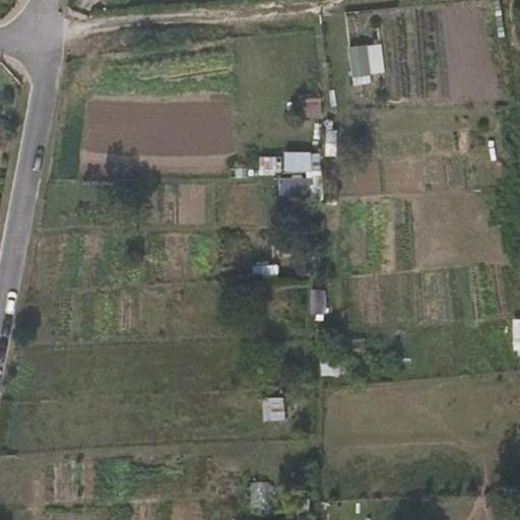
[(322,115),(322,98),(301,98),(302,116),(322,115)]
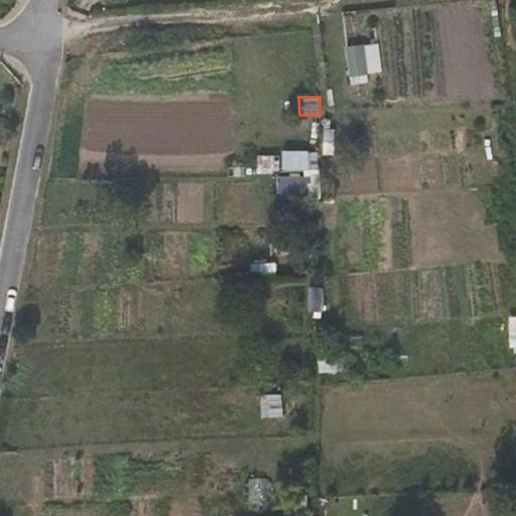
[(283,151),(282,170),(309,171),(310,152),(283,151)]
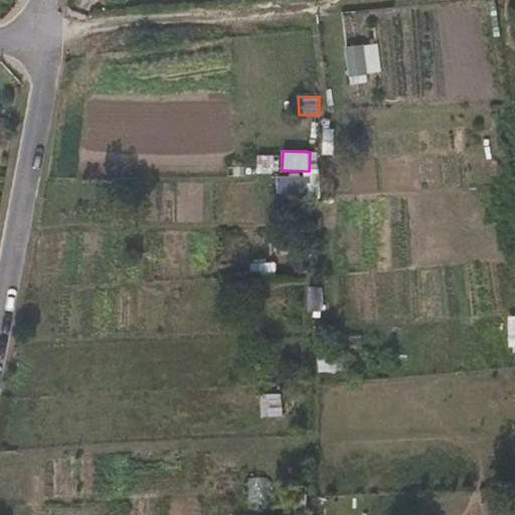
[(278,192),(299,191),(298,178),(277,178),(278,192)]
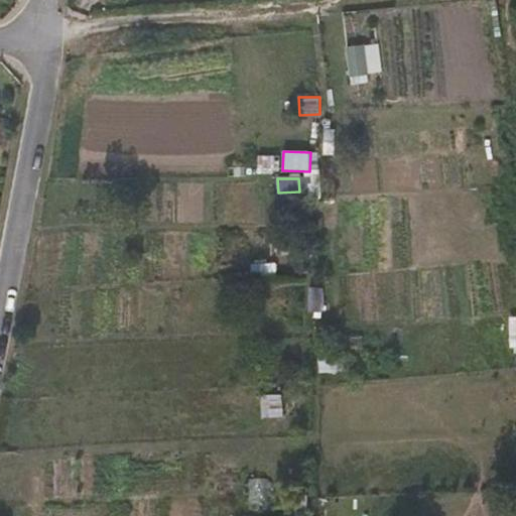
[(254,277),(277,276),(276,263),(253,265),(254,277)]
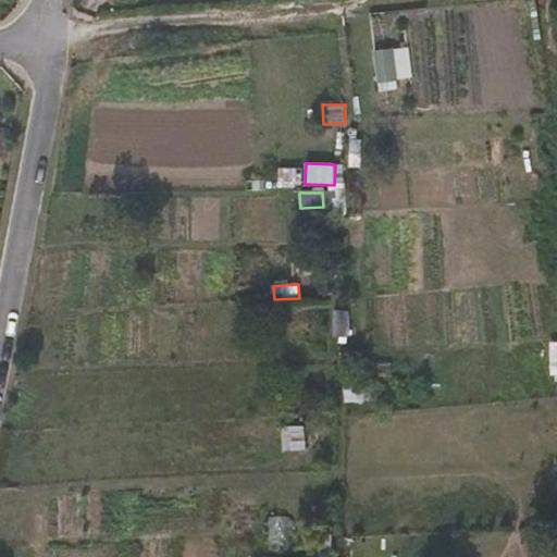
[(350,338),(349,311),(334,311),(334,338),(350,338)]
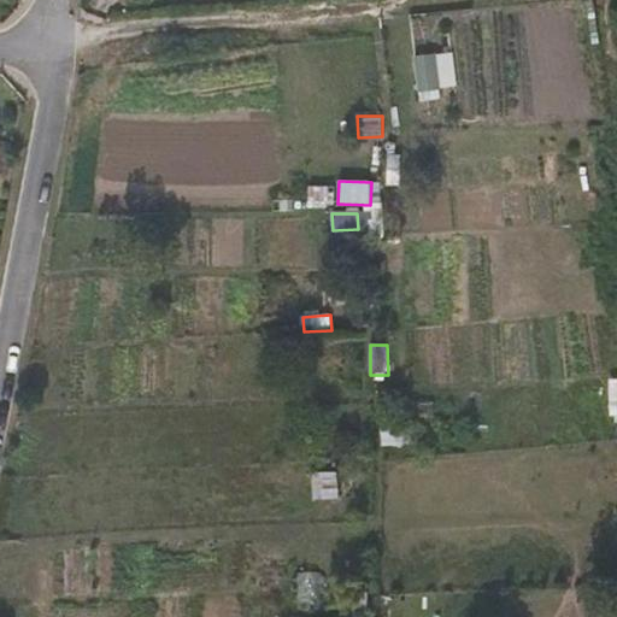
[(380,441),(399,446),(404,428),(385,423),(380,441)]
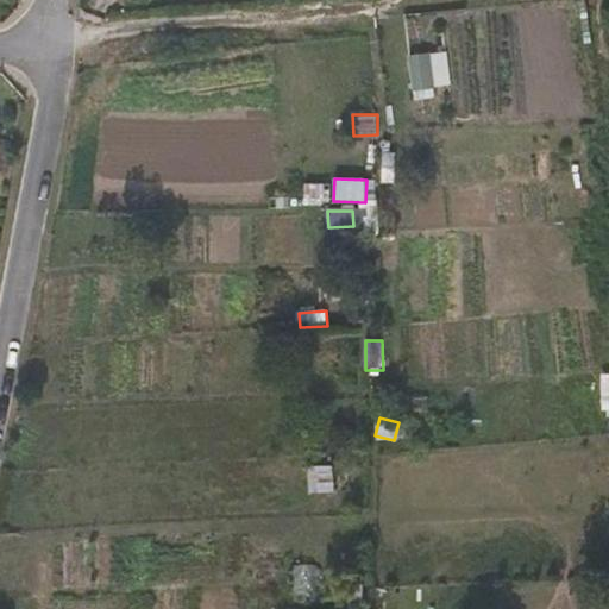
[(332,493),(333,468),(311,466),(309,493),(332,493)]
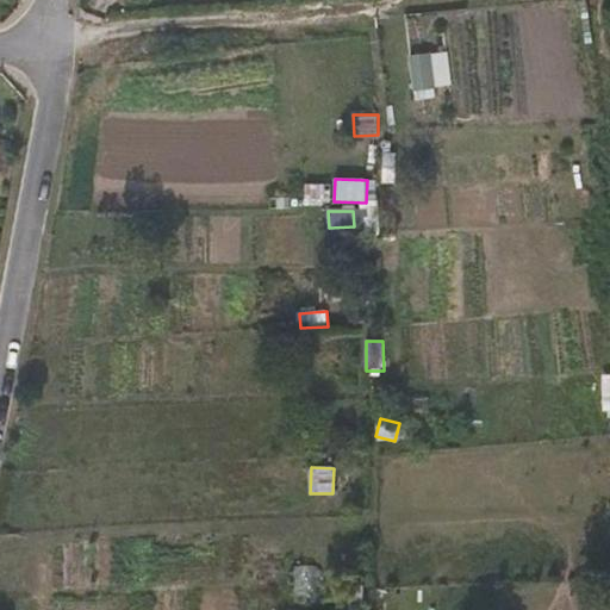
[(316,601),(316,567),(294,567),(296,601),(316,601)]
